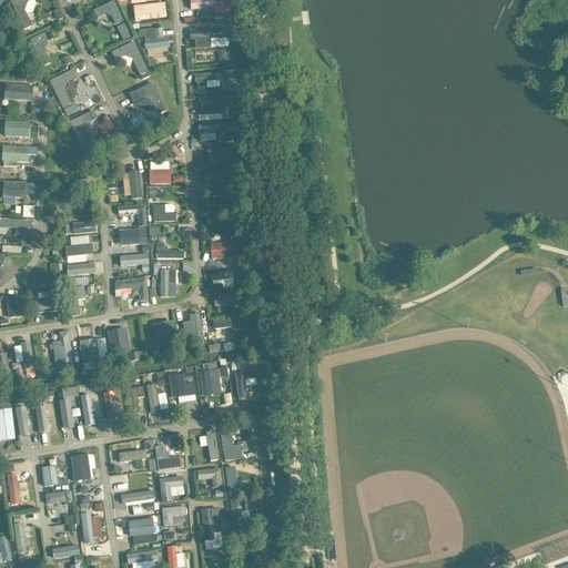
[(12,0),(11,1),(24,30),(32,26),(24,10),(27,2),(32,0),(12,0)]
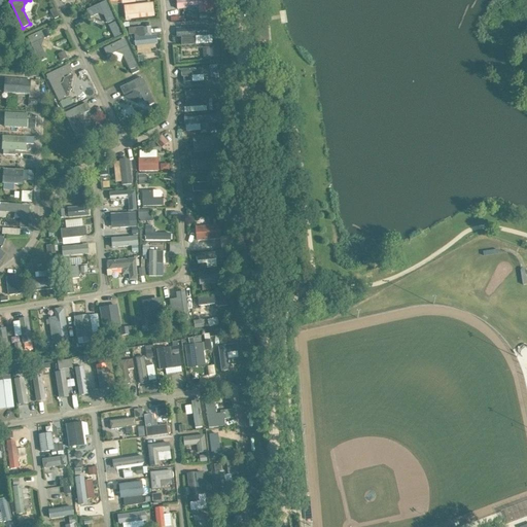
[(211,10),(210,0),(192,0),(177,1),(177,5),(178,9),(185,9),(187,8),(187,11),(199,10),(199,12),(206,12),(206,10),(211,10)]
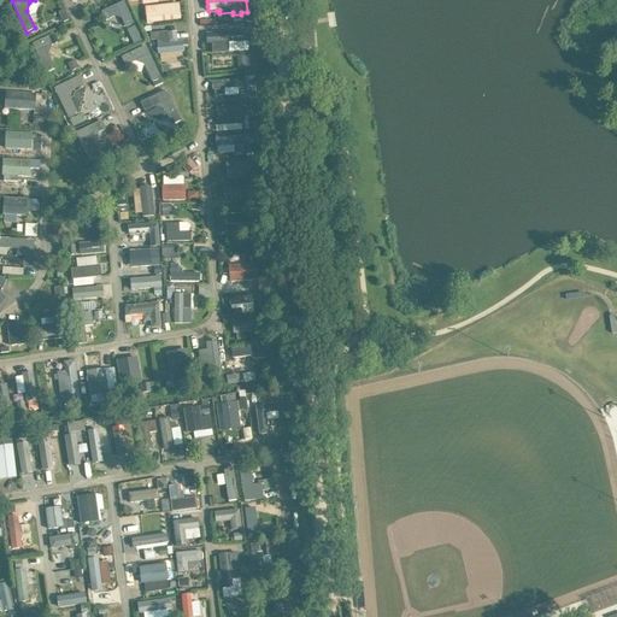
[(106,21),(116,16),(122,18),(125,27),(134,23),(124,3),(101,12),(106,21)]
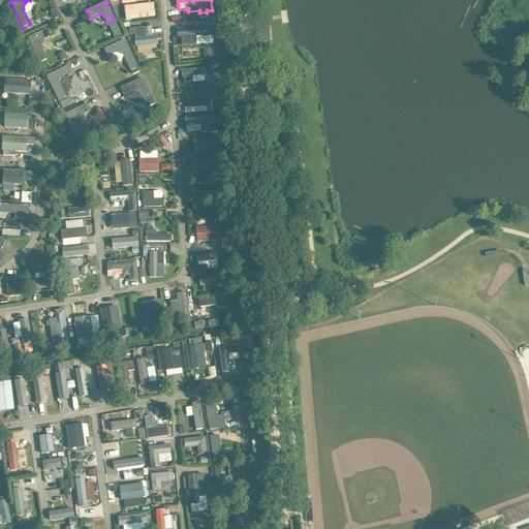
[(144,10),(144,5),(126,7),(127,13),(125,13),(125,17),(126,20),(154,17),(153,9),(144,10)]
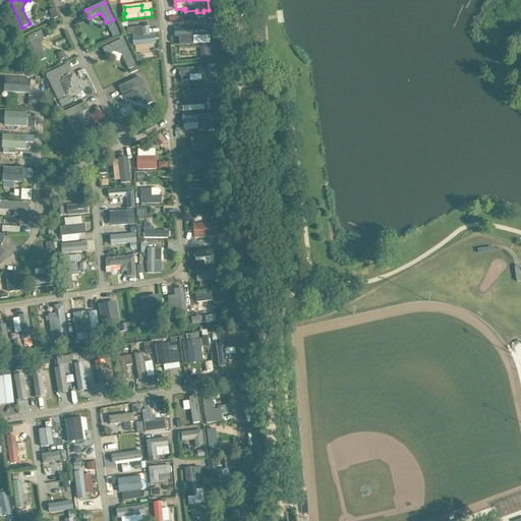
[(258,11),(251,12),(253,34),(261,33),(258,11)]
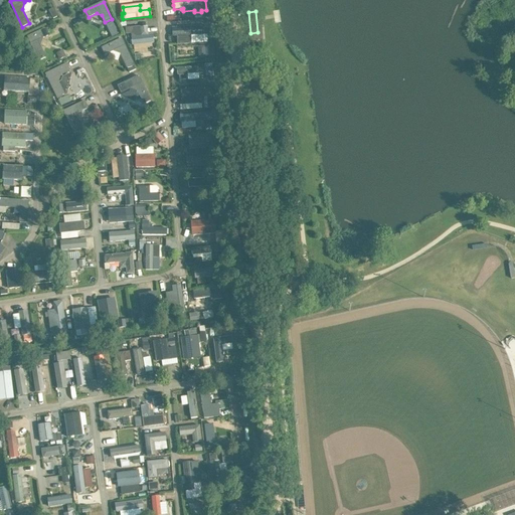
[(119,33),(114,21),(106,25),(112,37),(119,33)]
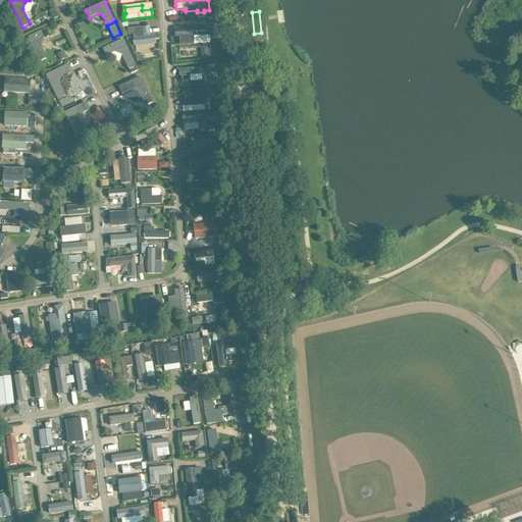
[(142,27),(126,29),(127,35),(134,35),(134,37),(135,42),(135,46),(155,43),(154,36),(150,36),(149,27),(142,28),(142,27)]
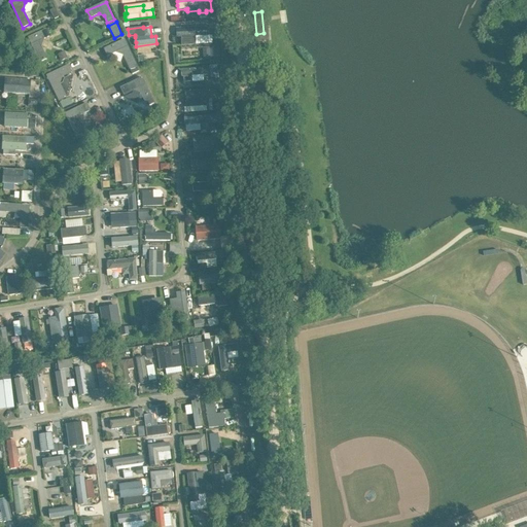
[(212,27),(177,29),(177,38),(180,37),(181,46),(194,46),(194,37),(211,36),(212,36),(212,27)]
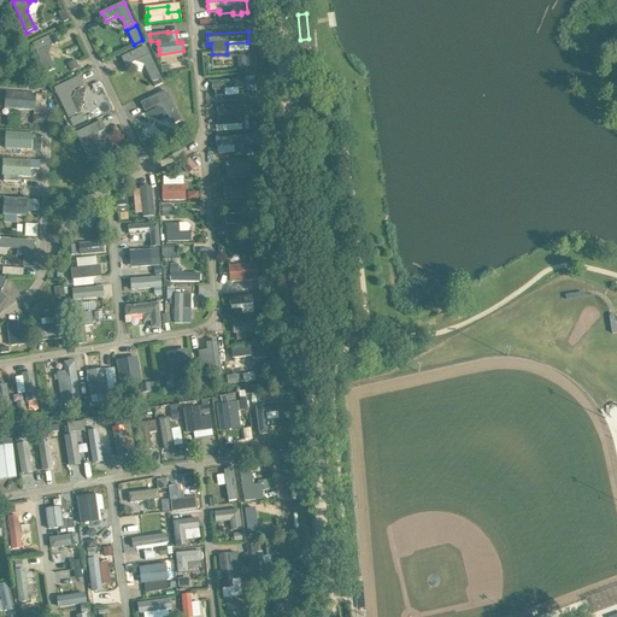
[(54,70),(47,56),(52,46),(58,42),(54,34),(33,43),(46,74),(54,70)]
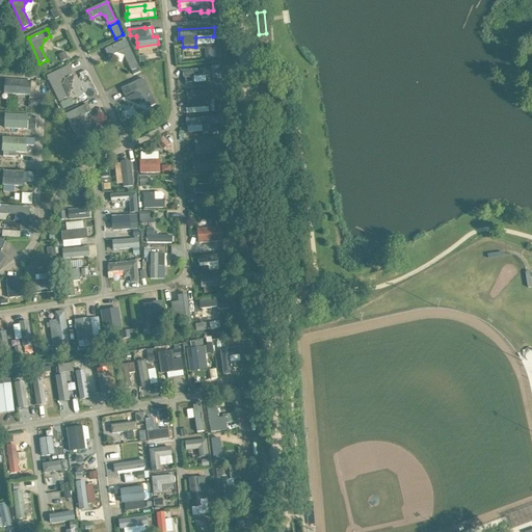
[(126,41),(105,50),(108,56),(117,53),(124,55),(131,70),(138,67),(126,41)]
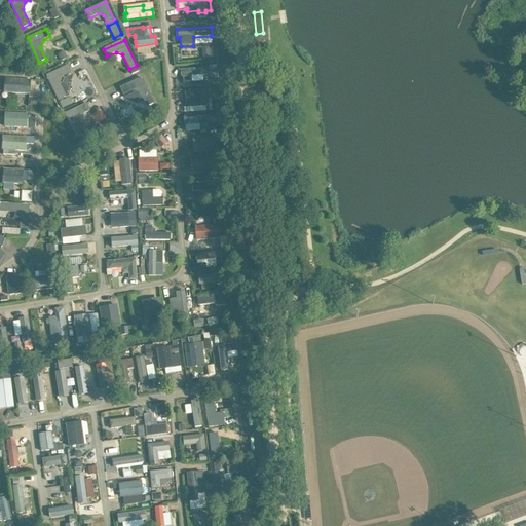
[(220,57),(219,47),(209,48),(210,58),(220,57)]
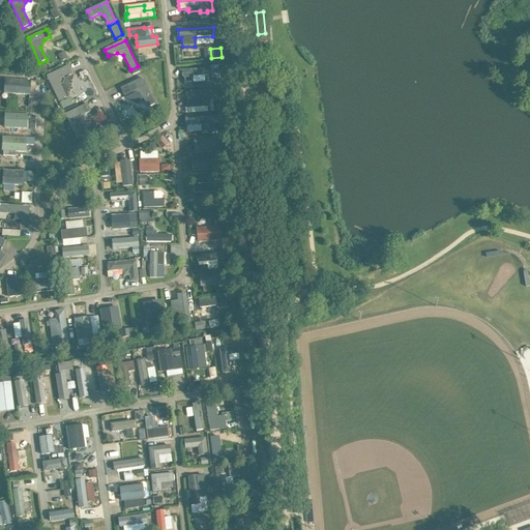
[(204,62),(204,53),(188,52),(188,61),(204,62)]
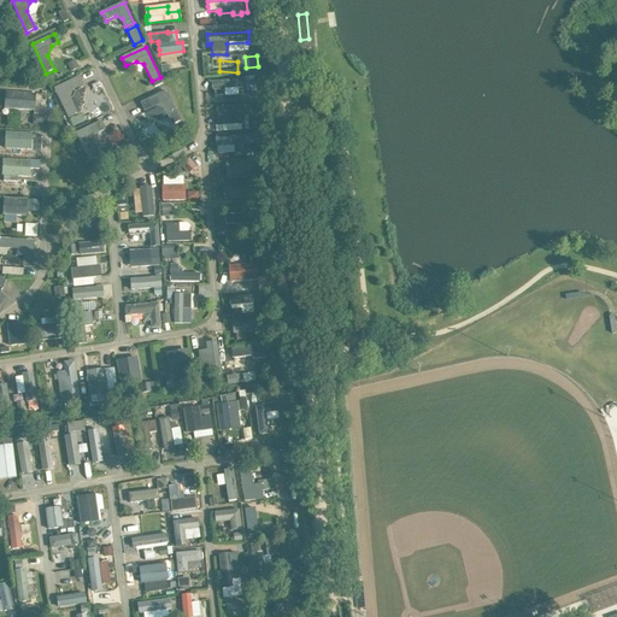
[(76,64),(69,66),(72,74),(80,70),(76,64)]
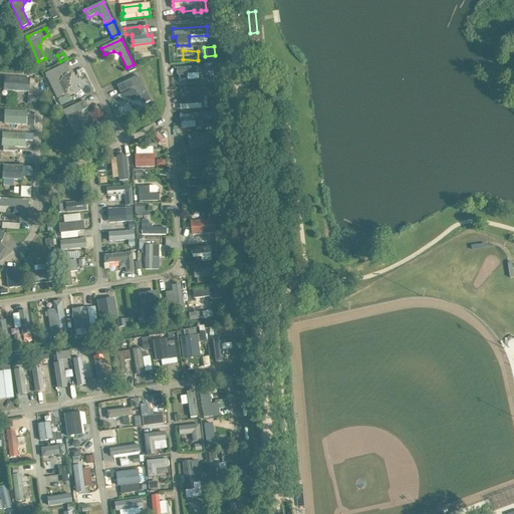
[(64,95),(57,81),(60,75),(69,70),(66,64),(45,74),(57,98),(64,95)]
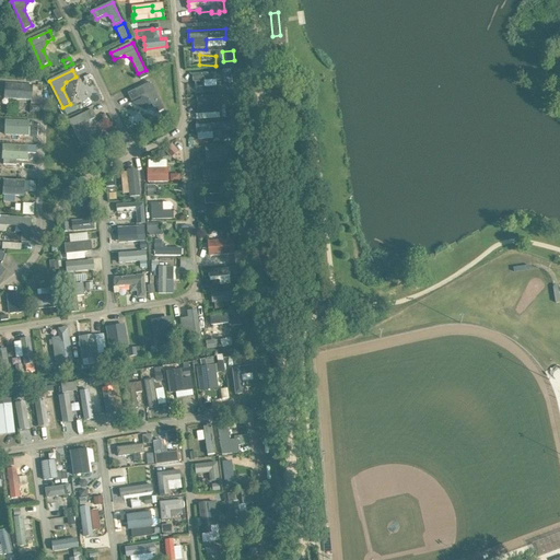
[(231,70),(223,70),(224,83),(232,83),(231,70)]
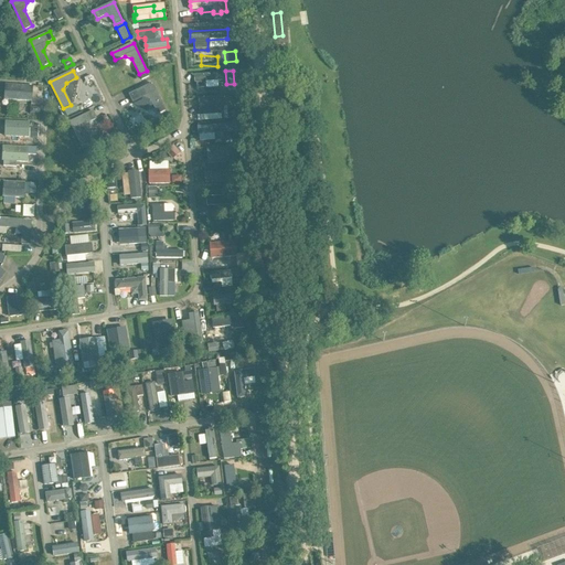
[(204,87),(204,82),(208,82),(217,81),(223,81),(223,73),(194,75),(195,78),(195,82),(196,82),(196,88),(204,87)]
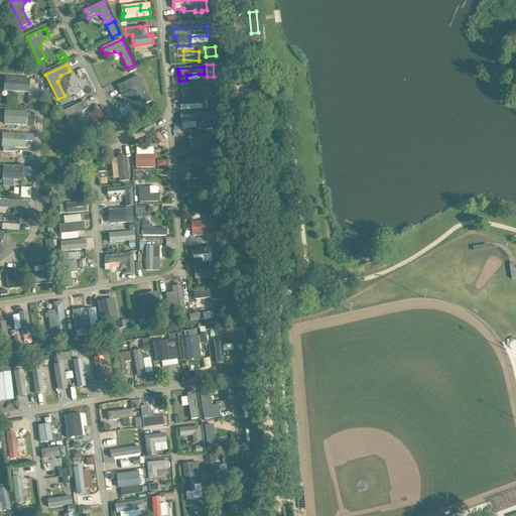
[(139,77),(118,87),(121,93),(131,89),(137,91),(144,104),(150,101),(139,77)]
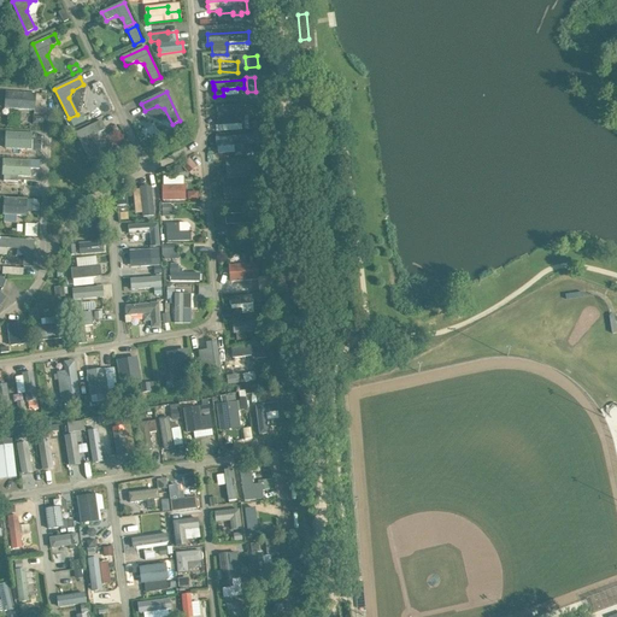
[(5,109),(34,111),(35,94),(6,93),(5,109)]
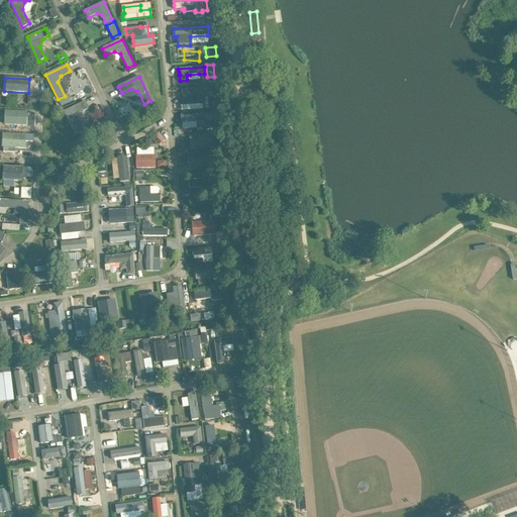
[(212,79),(203,79),(204,88),(212,88),(212,86),(212,79)]
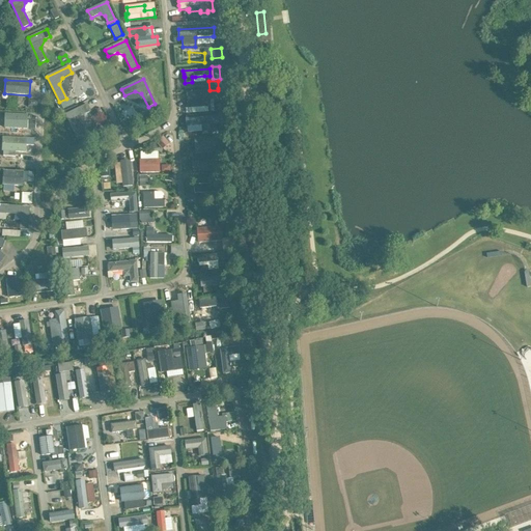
[(187,93),(188,108),(208,107),(207,91),(187,93)]
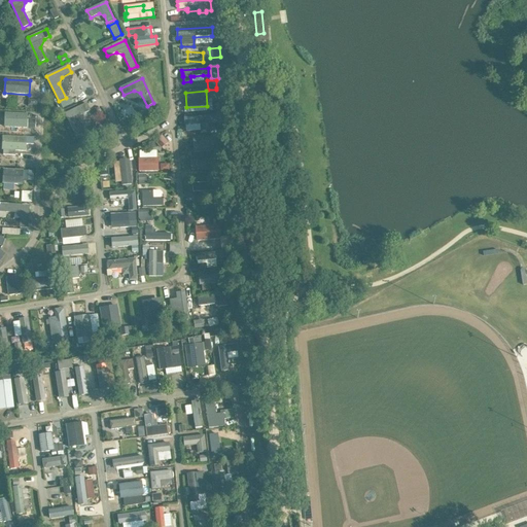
[(86,104),(65,114),(77,139),(84,136),(77,121),(79,115),(90,110),(86,104)]
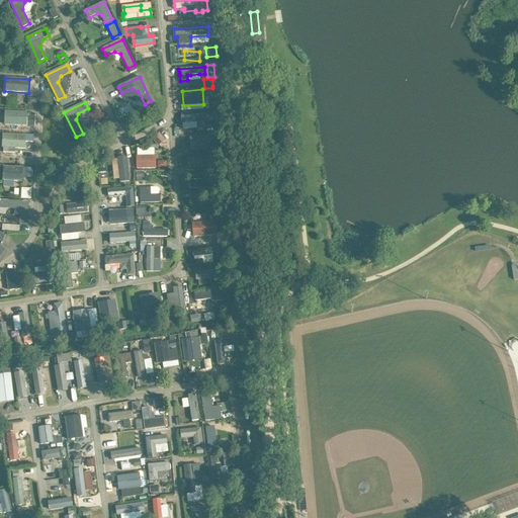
[(154,105),(149,107),(152,114),(157,111),(154,105)]
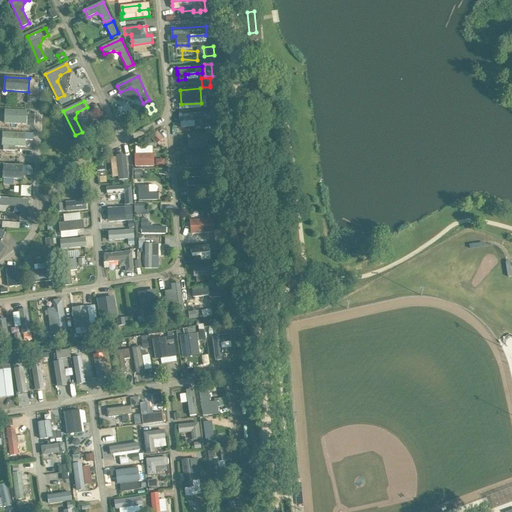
[(6,110),(5,123),(26,124),(26,111),(6,110)]
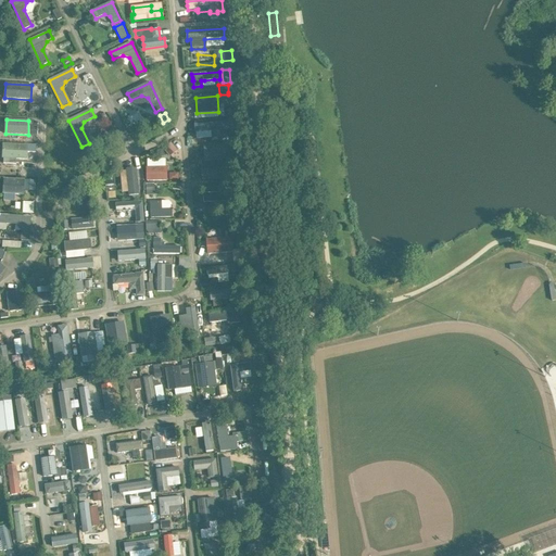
[(218,123),(196,125),(196,133),(211,131),(212,138),(218,137),(218,131),(219,131),(228,130),(229,138),(231,138),(232,140),(240,139),(239,122),(218,123)]
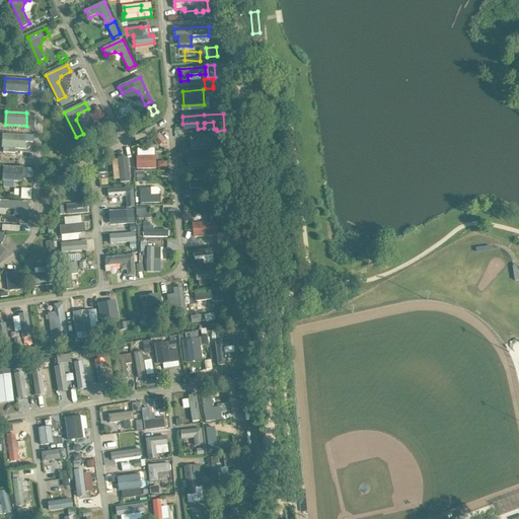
[(165,140),(159,133),(152,139),(158,146),(165,140)]
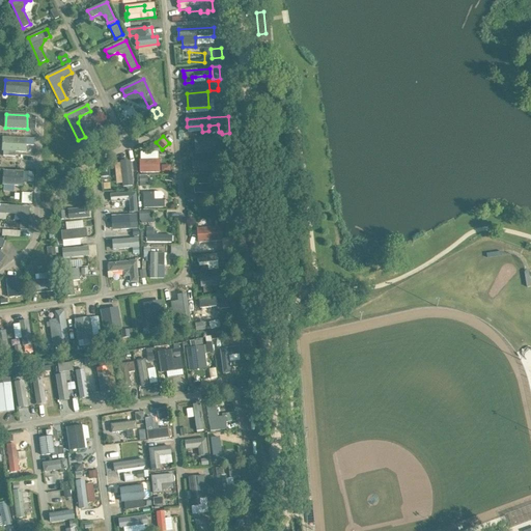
[(3,137),(3,151),(3,156),(16,157),(16,151),(26,152),(26,145),(33,146),(34,139),(26,138),(3,137)]
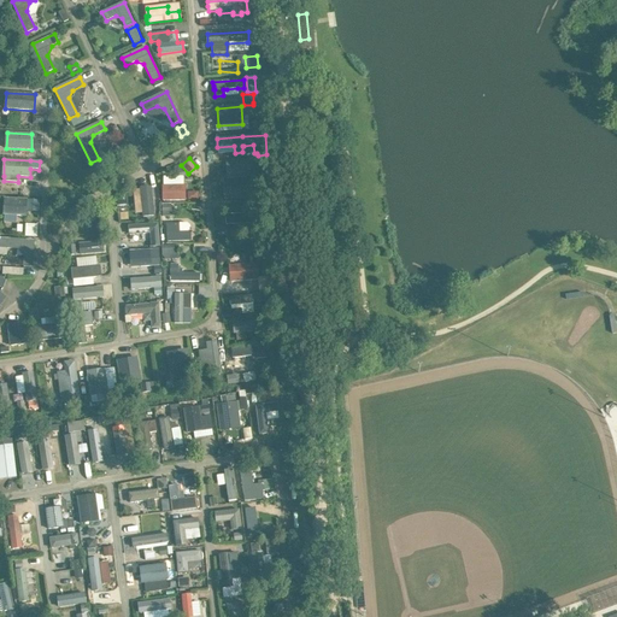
[(228,178),(252,177),(251,160),(227,162),(228,178)]
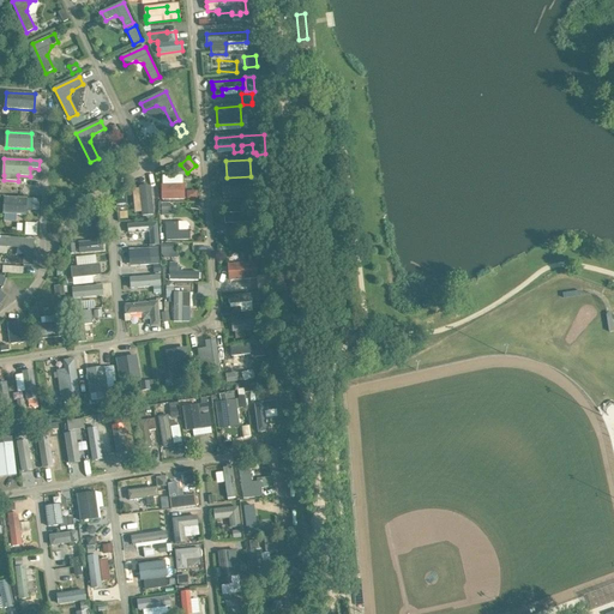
[(98,161),(90,164),(95,173),(102,169),(98,161)]
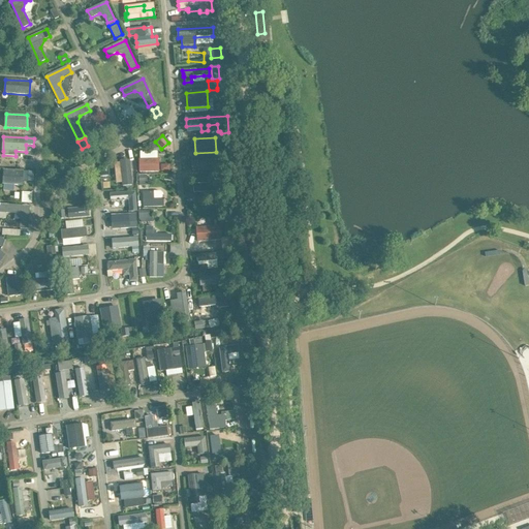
[(139,159),(139,173),(158,172),(157,159),(139,159)]
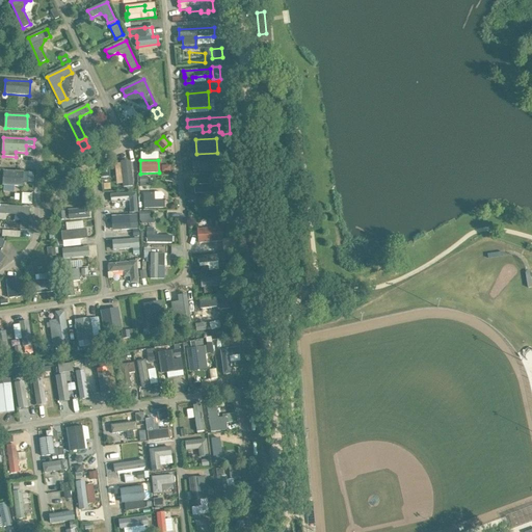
[(124,187),(132,186),(130,161),(122,162),(124,187)]
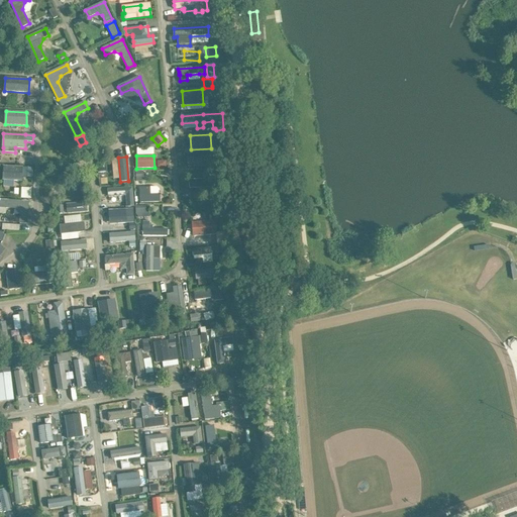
[(212,166),(212,158),(188,159),(188,167),(212,166)]
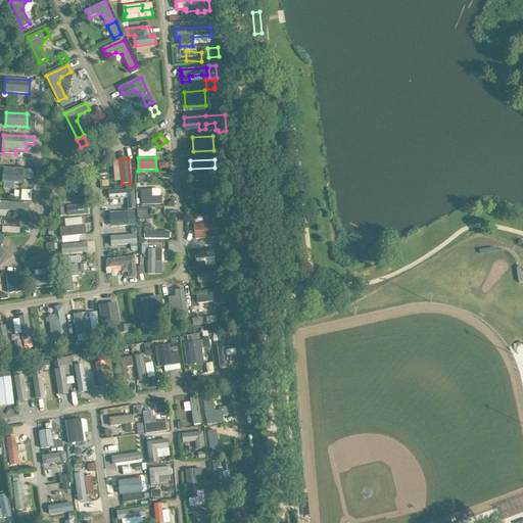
[(3,182),(21,183),(22,170),(4,169),(3,182)]
